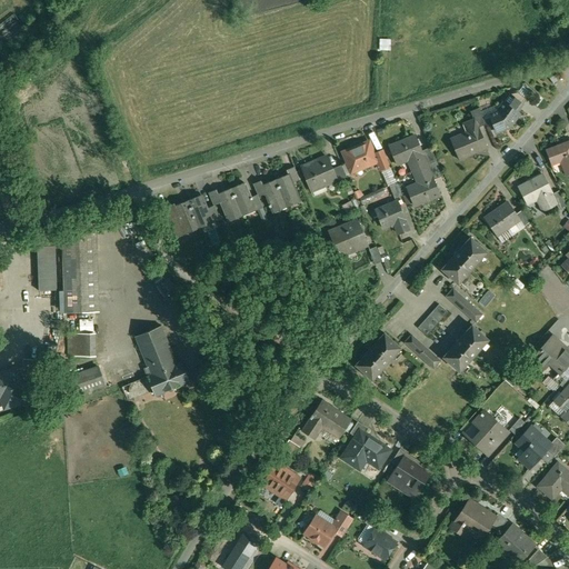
[(392,50),(392,39),(381,39),(381,50),(392,50)]
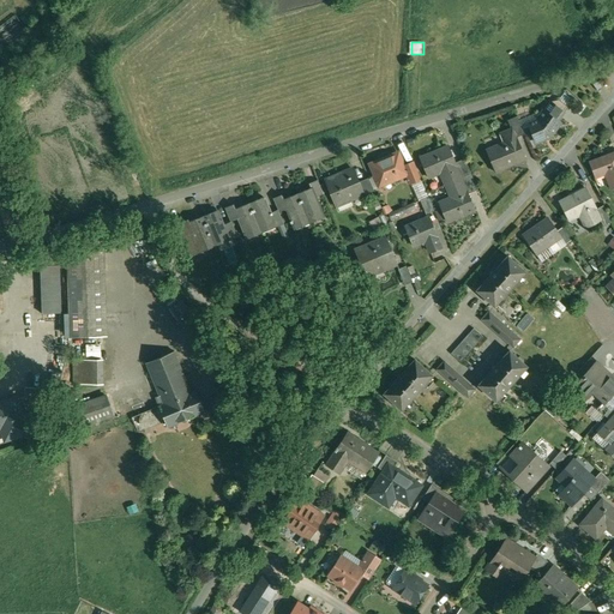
[(603,88),(600,80),(594,85),(599,91),(603,88)]
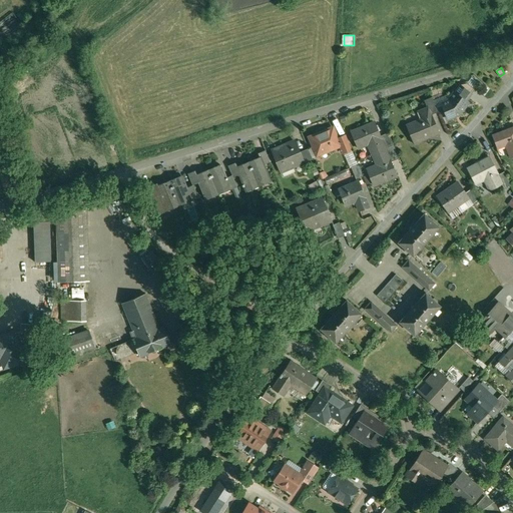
[(467,83),(461,85),(455,93),(466,101),(475,89),(467,83)]
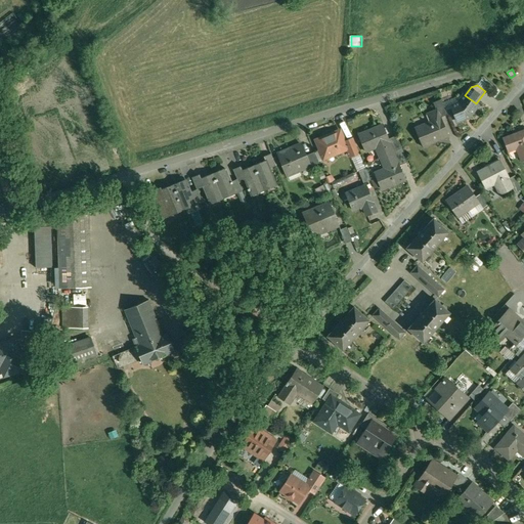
[(465,95),(459,102),(451,105),(459,122),(470,117),(478,105),(476,103),(465,95)]
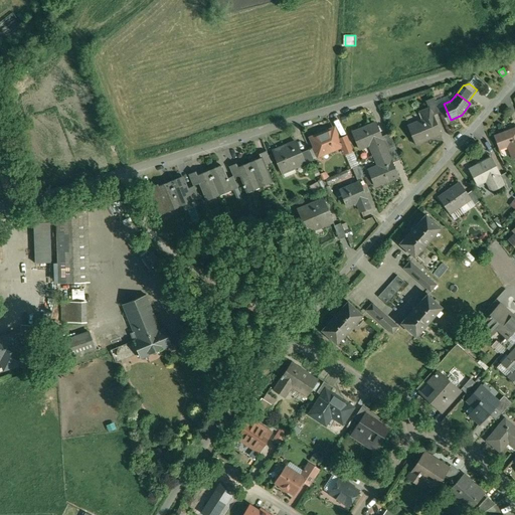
[(441,113),(435,98),(426,101),(430,109),(431,109),(434,116),(441,113)]
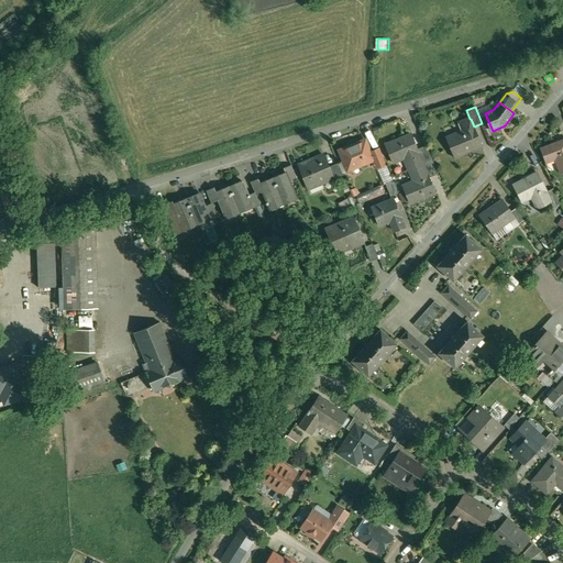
[(470,119),(459,123),(460,124),(461,123),(464,131),(448,138),(455,156),(471,151),(471,150),(481,145),(481,146),(482,145),(474,127),(471,119),(470,119)]
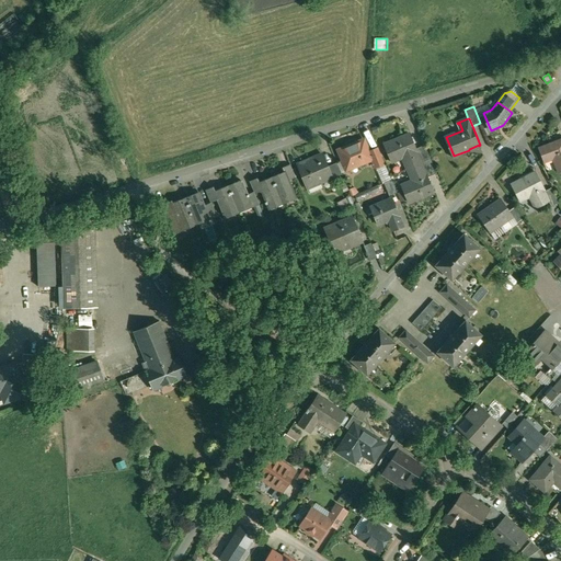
[(410,135),(404,137),(403,136),(385,144),(392,162),(405,157),(411,168),(421,163),(415,149),(416,149),(410,135)]
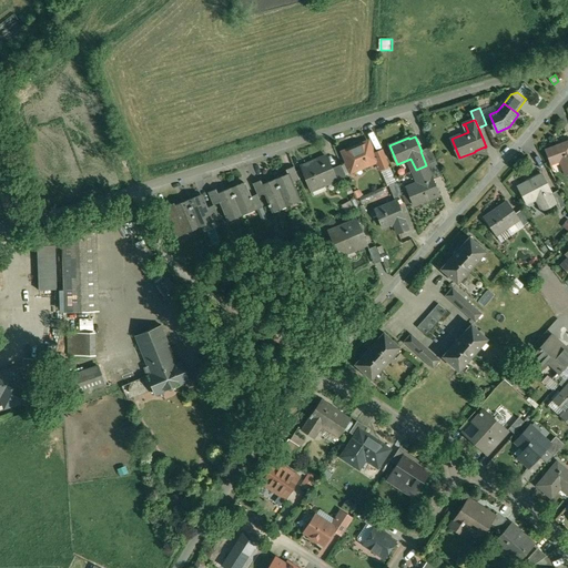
[(567,141),(545,151),(550,165),(560,161),(566,175),(567,173),(567,141)]
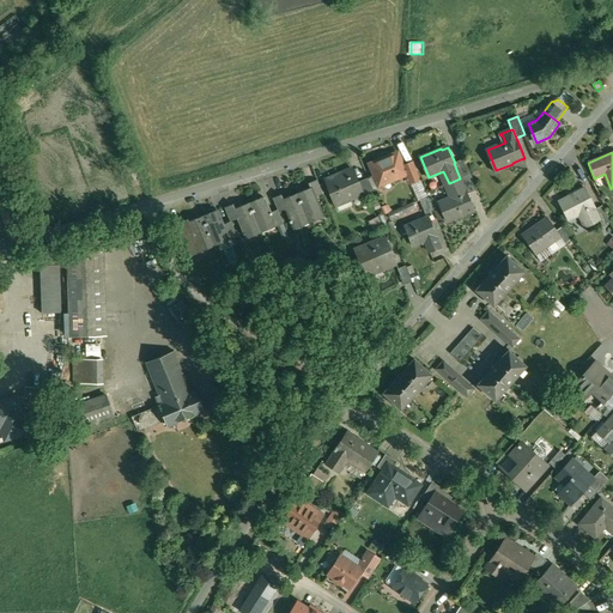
[(398,153),(371,164),(381,186),(406,175),(407,175),(404,168),(398,153)]
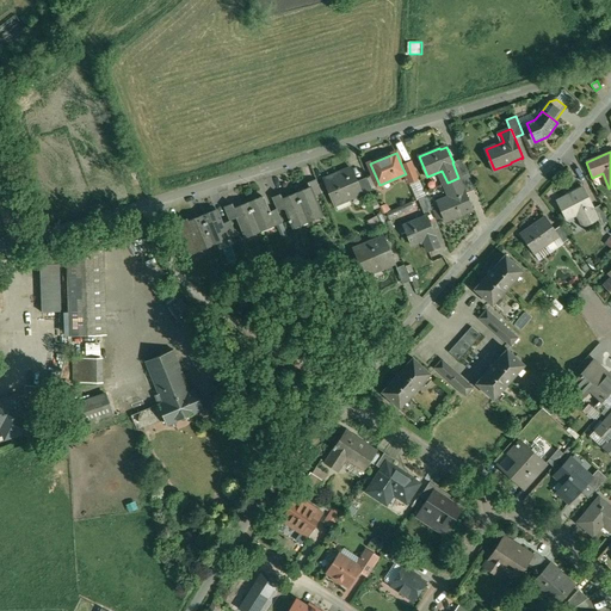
[(454,162),(452,162),(458,178),(469,173),(463,159),(454,162)]
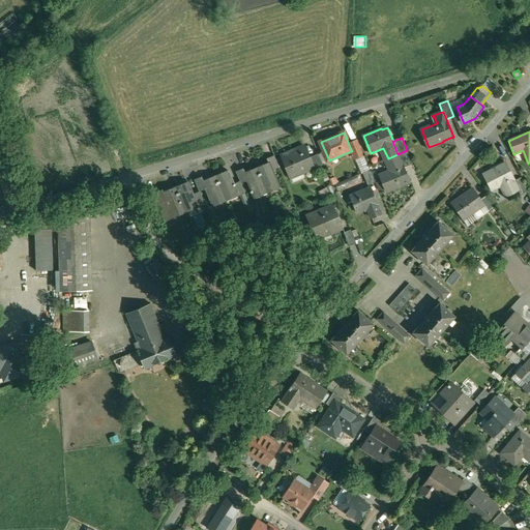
[(357,141),(349,145),(352,151),(351,151),(354,158),(363,154),(357,141)]
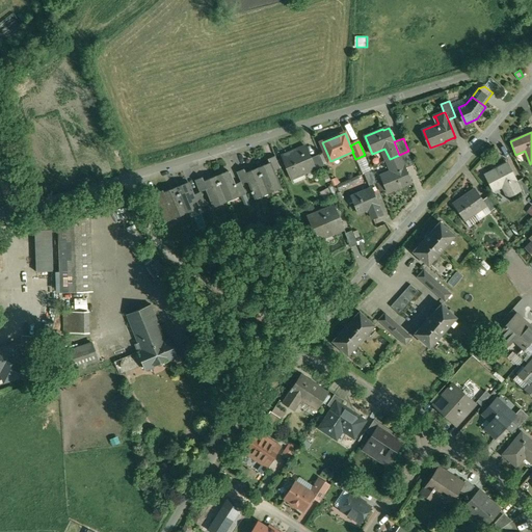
[(297,152),(289,155),(289,154),(283,156),(290,176),(306,170),(306,171),(315,168),(311,158),(307,147),(297,151),(297,152)]
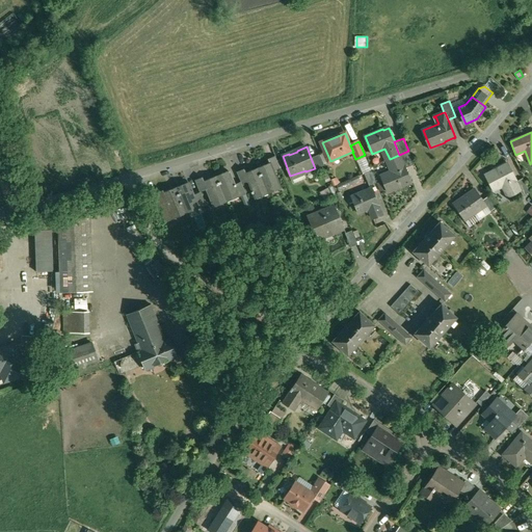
[(408,151),(399,155),(405,168),(415,164),(408,151)]
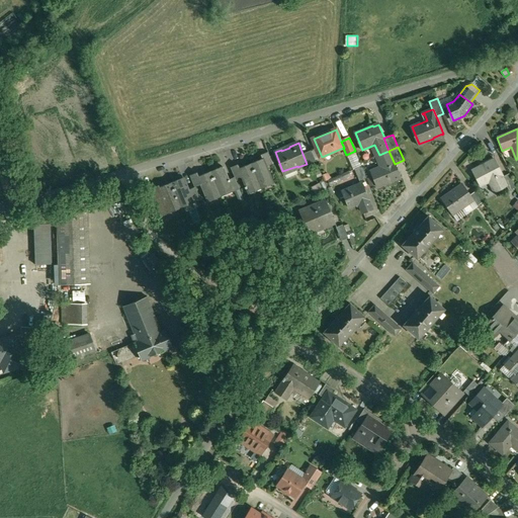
[(268,151),(261,154),(263,158),(267,165),(273,163),(268,151)]
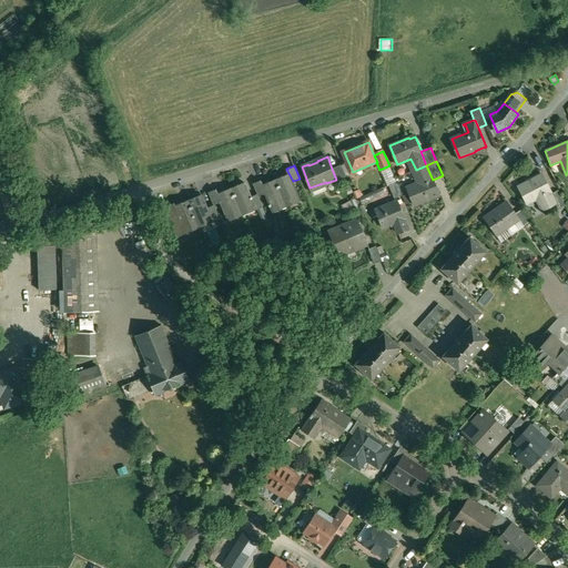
[(342,165),(332,169),(336,180),(338,179),(341,183),(348,180),(342,165)]
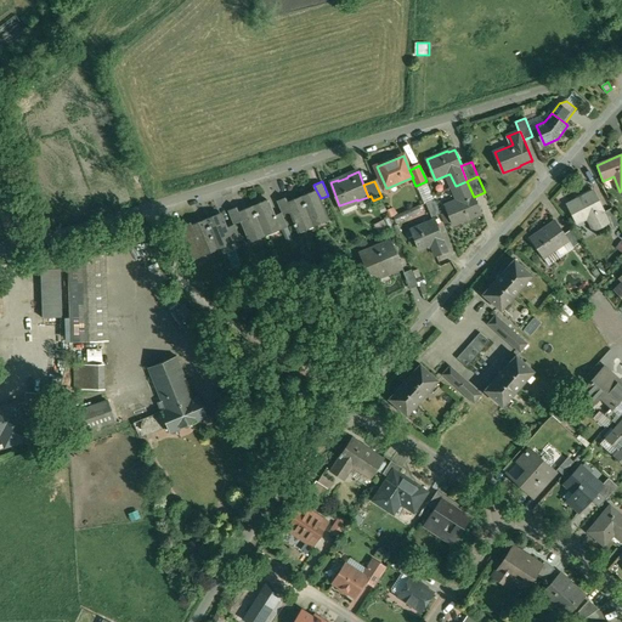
[(461,199),(446,205),(454,225),(476,216),(475,215),(481,213),(474,197),(467,181),(456,186),(461,199)]
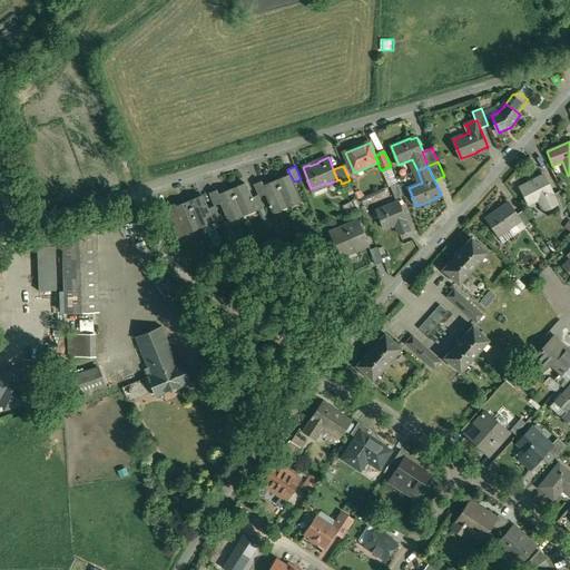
[(290,174),(282,177),(283,178),(278,180),(277,179),(276,179),(288,206),(287,203),(300,198),(301,202),(302,202),(294,182),(290,174)]
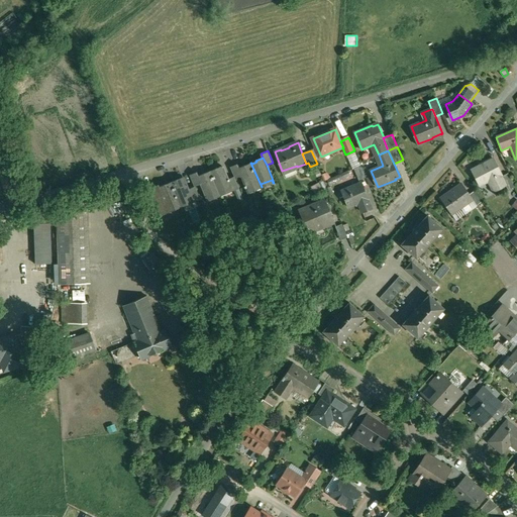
[(482,165),(471,171),(479,187),(489,182),(494,193),(507,187),(507,186),(502,177),(501,175),(502,175),(495,161),(483,167),(482,165)]
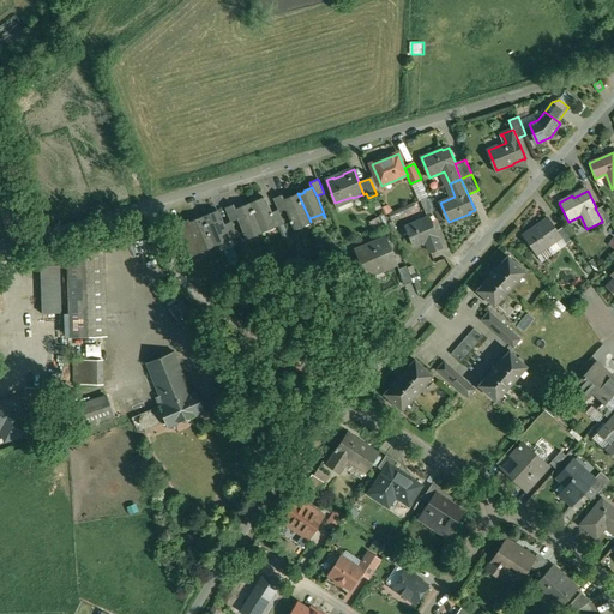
[(298,196),(292,198),(290,196),(283,199),(287,209),(295,229),(296,228),(295,224),(308,220),(309,223),(311,222),(298,193),(296,193),(298,196)]
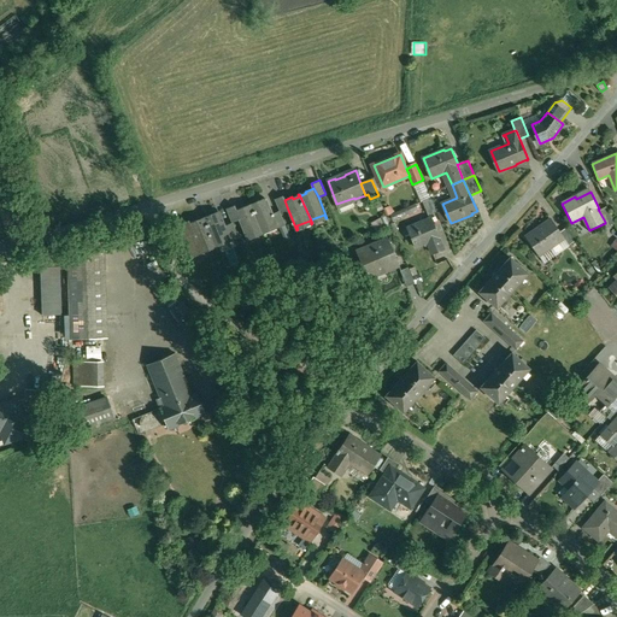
[(283,195),(275,199),(278,209),(281,212),(288,210),(285,200),(283,195)]
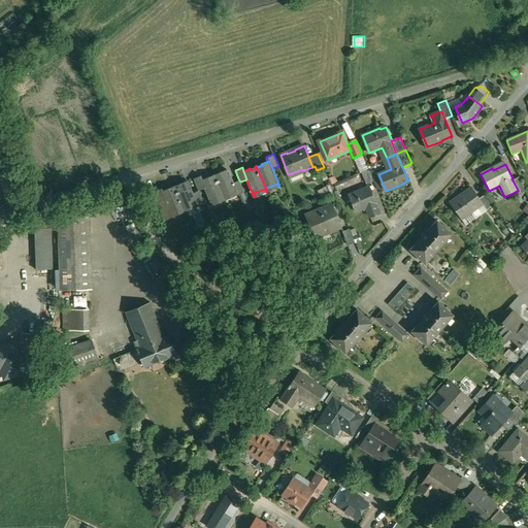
[(215,174),(225,200),(226,200),(225,197),(236,193),(236,192),(232,182),(227,169),(220,172),(221,174),(216,176),(215,173),(215,174)]
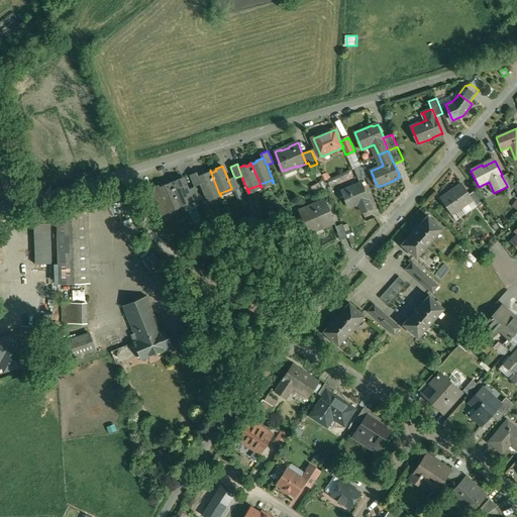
[(362,166),(354,169),(359,181),(367,178),(362,166)]
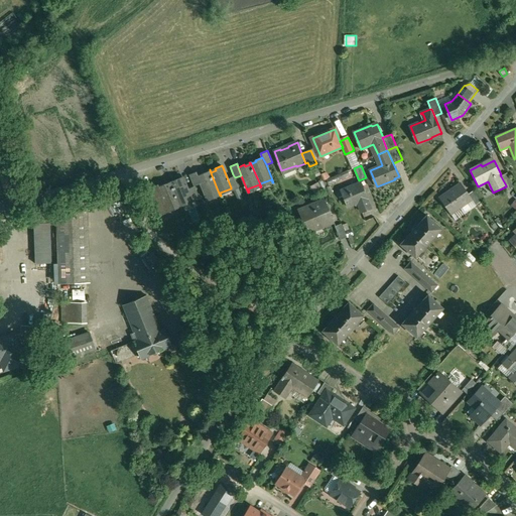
[(210,170),(198,175),(201,183),(200,184),(207,201),(220,196),(210,170)]
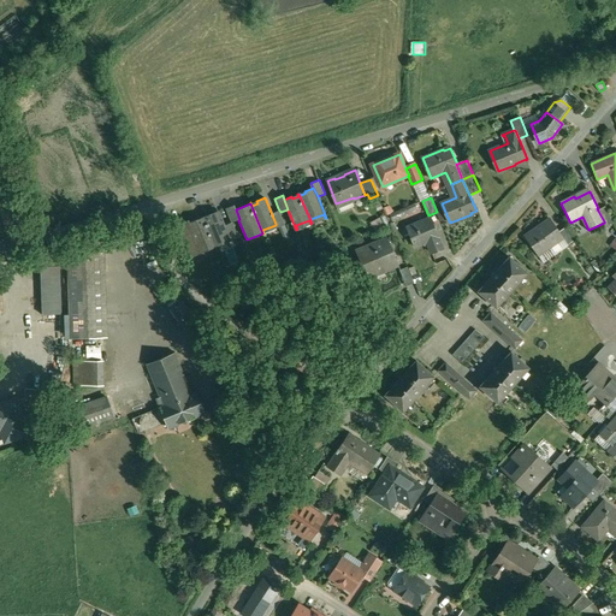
[(235,206),(226,208),(232,221),(232,223),(238,220),(240,219),(236,209),(235,206)]
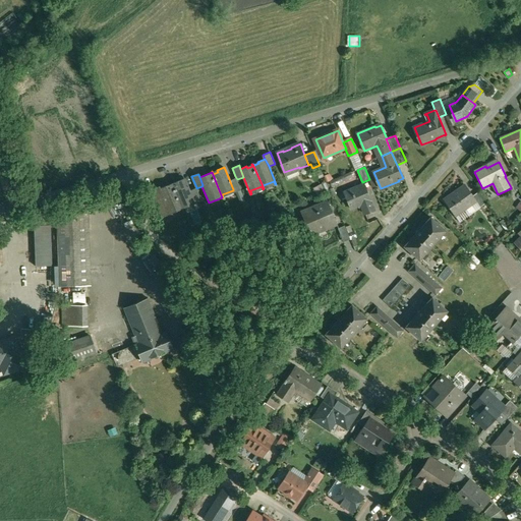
[(512,175),(506,178),(511,187),(511,188),(513,192),(520,189),(512,175)]
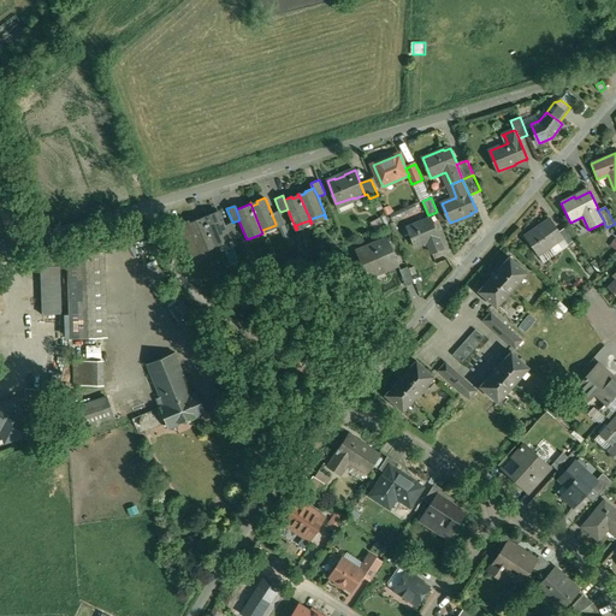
[(280,212),(278,208),(271,212),(276,224),(276,225),(277,227),(285,224),(280,212)]
